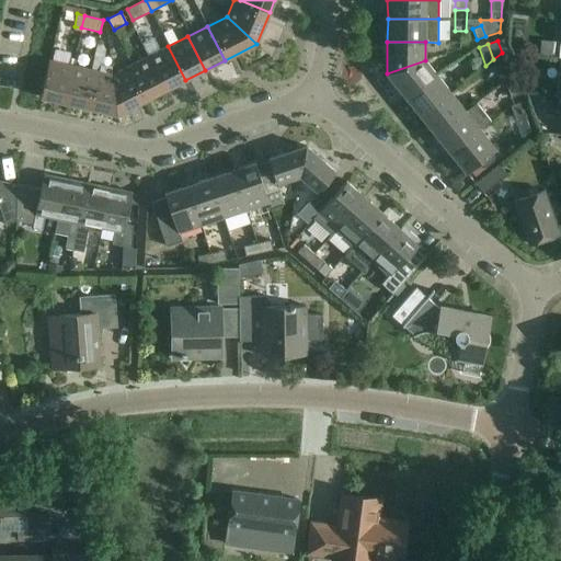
[(168,46),(148,57),(165,90),(185,80),(168,46)]
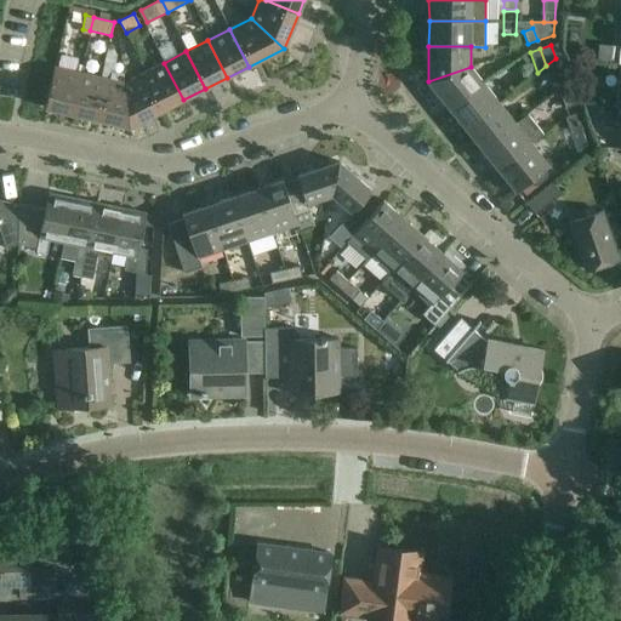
[(164,63),(142,74),(161,110),(183,100),(164,63)]
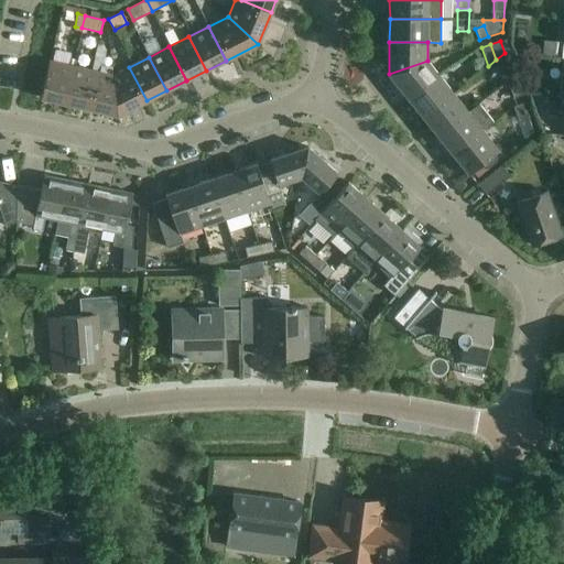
[(41,98),(62,102),(71,66),(50,61),(41,98)]
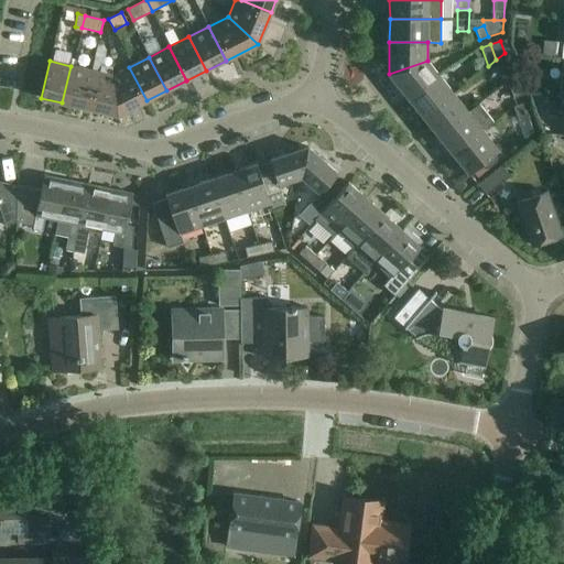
[(389,74),(409,98),(438,75),(427,61),(389,74)]
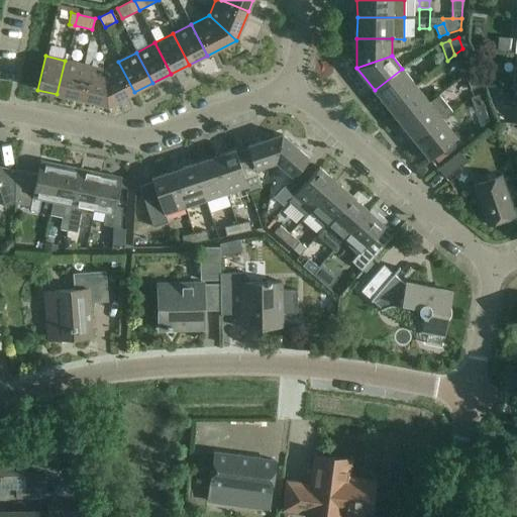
[(463,60),(468,72),(477,69),(472,58),(463,60)]
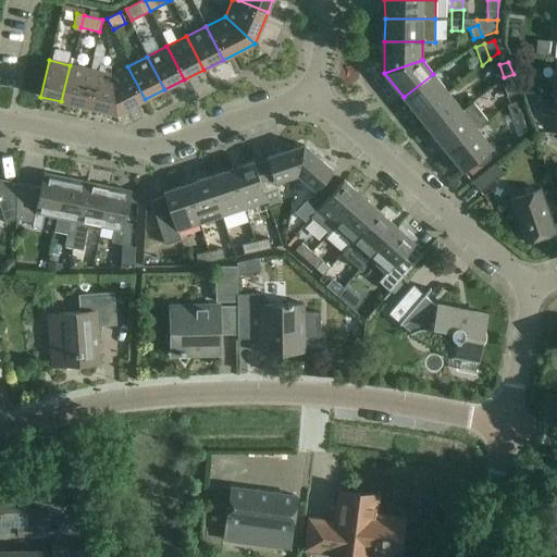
[(61,101),(83,107),(91,70),(70,65),(61,101)]
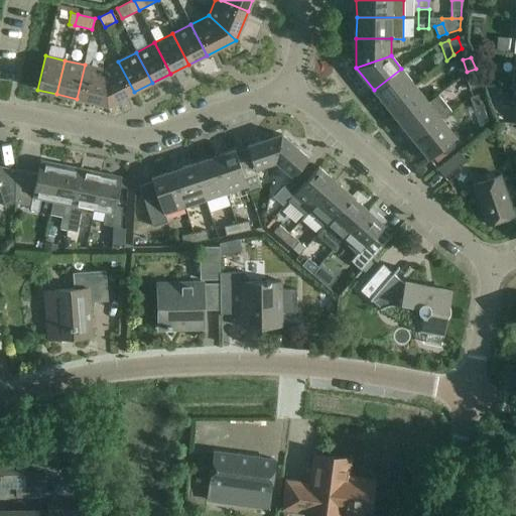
[(103,69),(108,106),(134,92),(118,61),(103,69)]
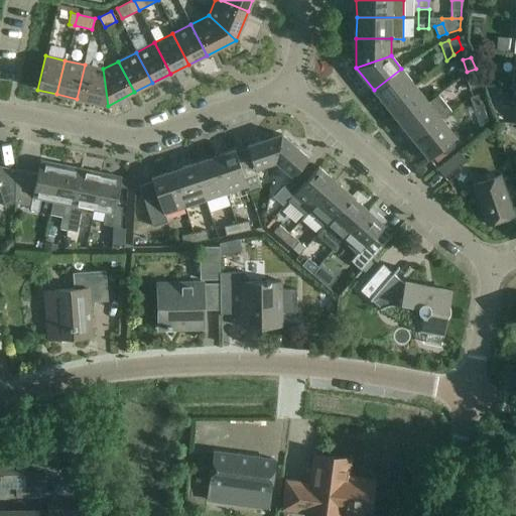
[(77,99),(108,106),(103,69),(85,65),(77,99)]
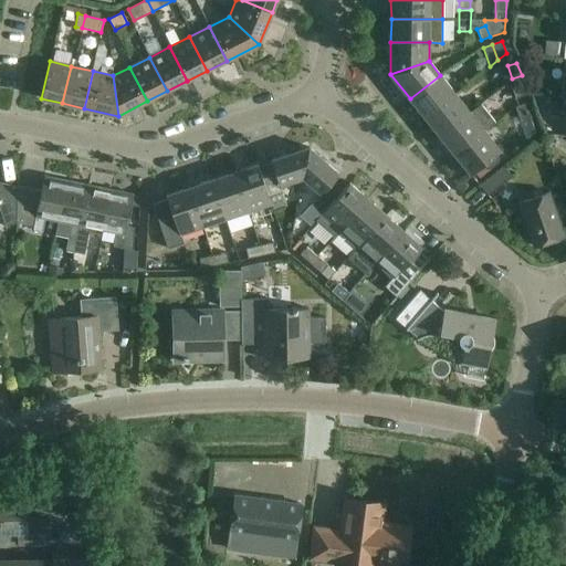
[(410,98),(425,117),(454,94),(440,75),(410,98)]
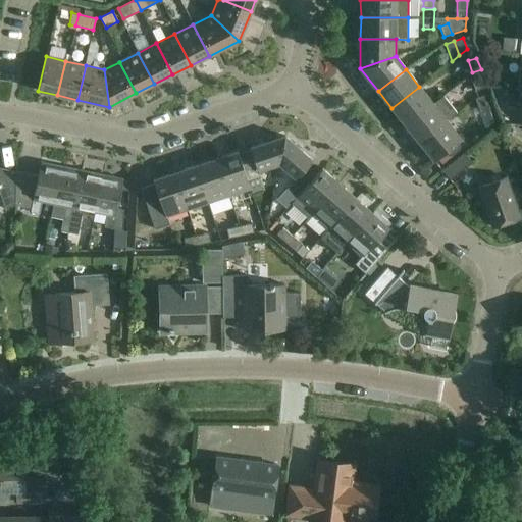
[(485,82),(481,69),(472,72),(477,85),(485,82)]
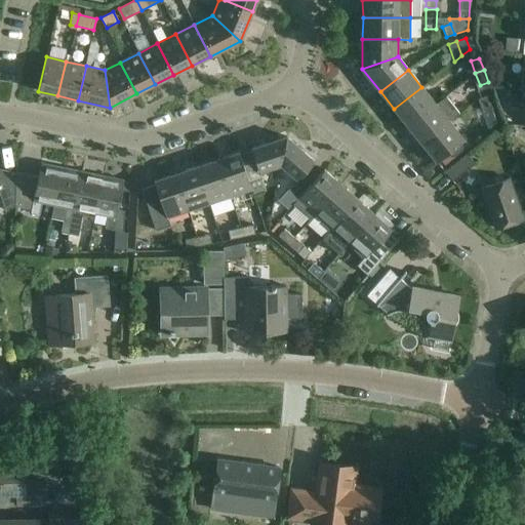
[(457,92),(470,103),(480,89),(468,80),(457,92)]
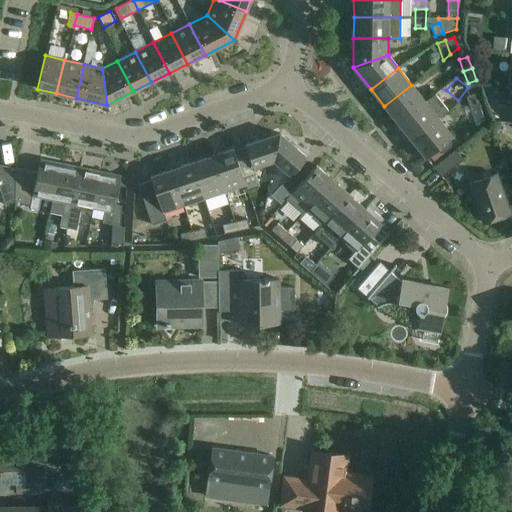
[(384,106),(398,123),(425,102),(411,85),(384,106)]
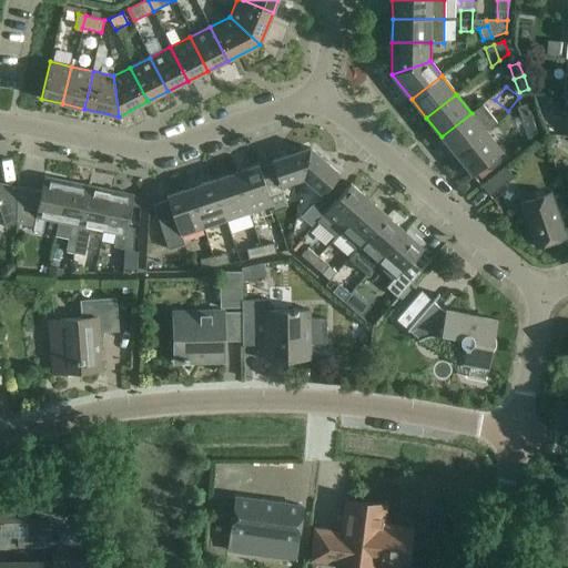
[(483,104),(472,113),(442,137),(456,155),(486,131),(497,123),(483,104)]
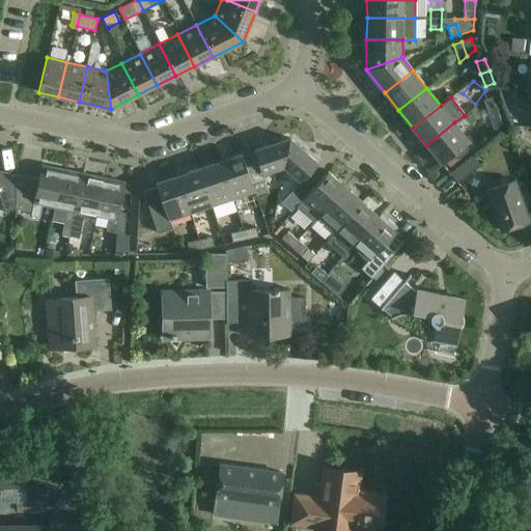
[(483,101),(487,113),(496,110),(492,98),(483,101)]
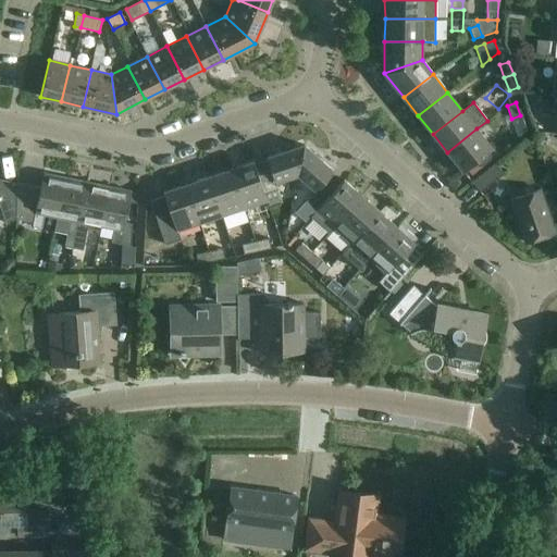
[(477,128),(447,152),(462,172),(467,169),(472,175),(497,155),(477,128)]
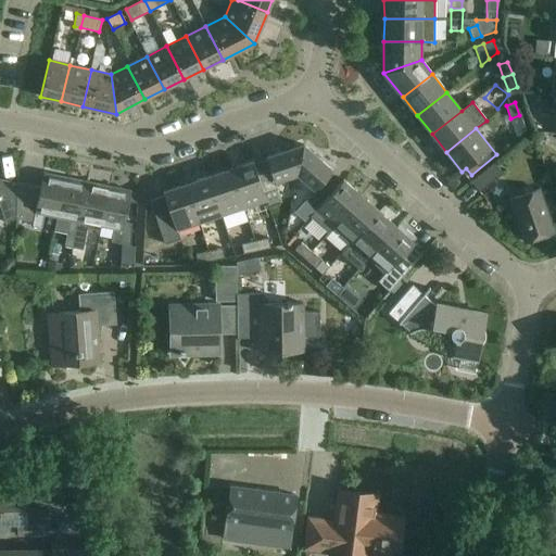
[(298,175),(303,144),(266,158),(267,161),(254,165),(257,175),(257,176),(266,201),(279,197),(275,182),(298,175)]
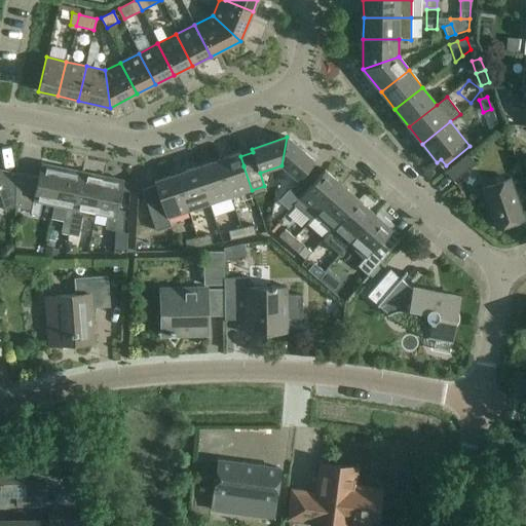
[(289,191),(298,199),(317,177),(308,168),(314,161),(287,137),(282,165),(298,180),(289,191)]
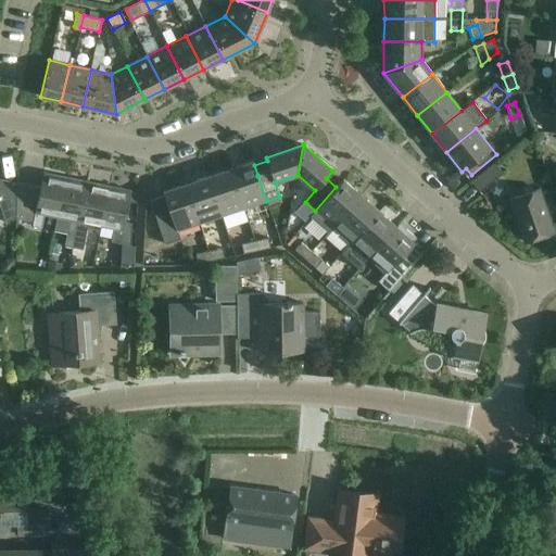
[(243,209),(266,201),(257,176),(257,175),(254,165),(253,162),(230,169),(243,209)]
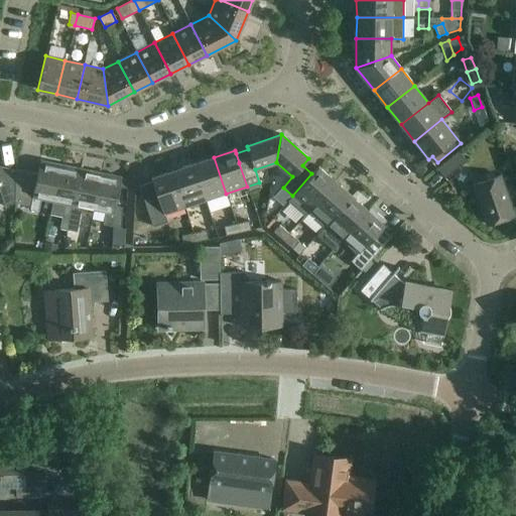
[(459,151),(453,156),(437,169),(444,178),(467,161),(459,151)]
